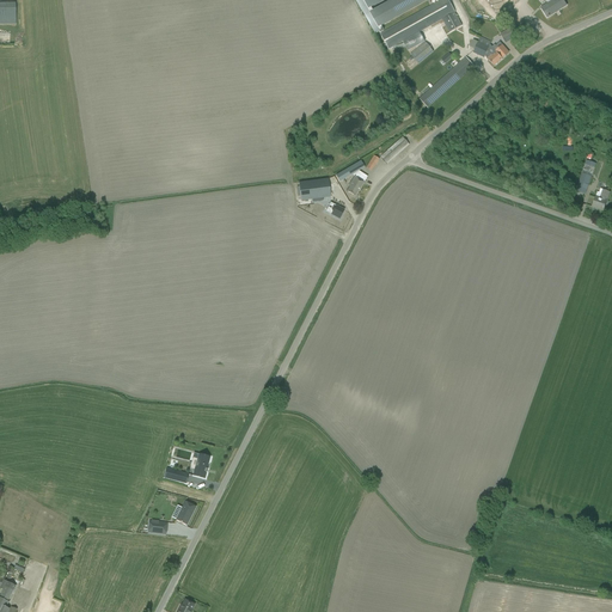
[(365,0),(355,0),(374,36),(384,31),(381,26),(372,11),(371,8),(365,0)]
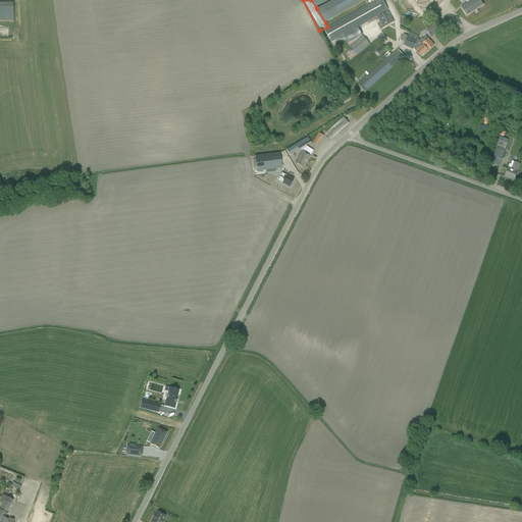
[(334,0),(317,9),(325,22),(365,0),(375,0),(376,1),(377,0),(334,0)]
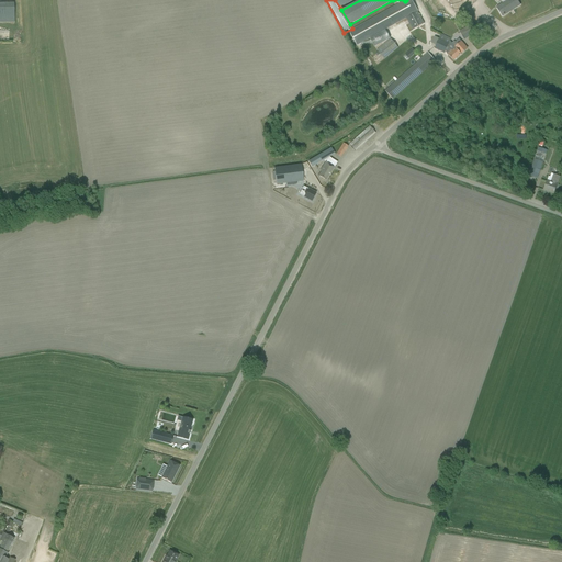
[(425,23),(411,0),(406,0),(405,1),(349,32),(357,45),(370,38),(374,47),(390,38),(385,30),(406,19),(413,31),(425,23)]
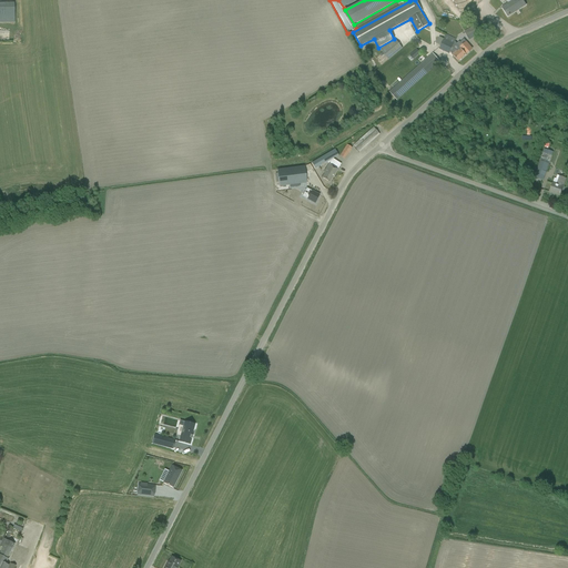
[(452,0),(459,10),(463,14),(480,1),(479,0),(452,0)]
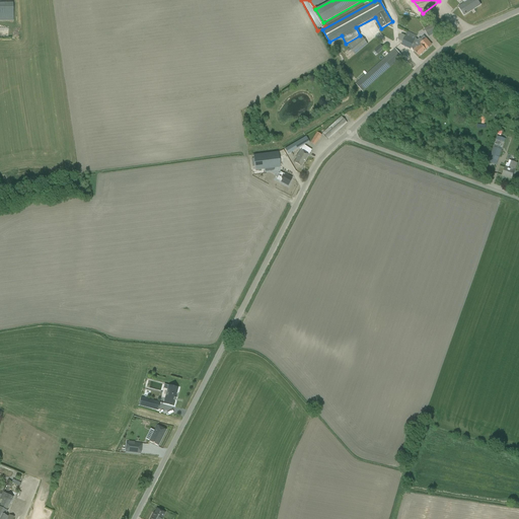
[(463,15),(480,5),(476,0),(469,0),(462,0),(464,3),(458,7),(463,15)]
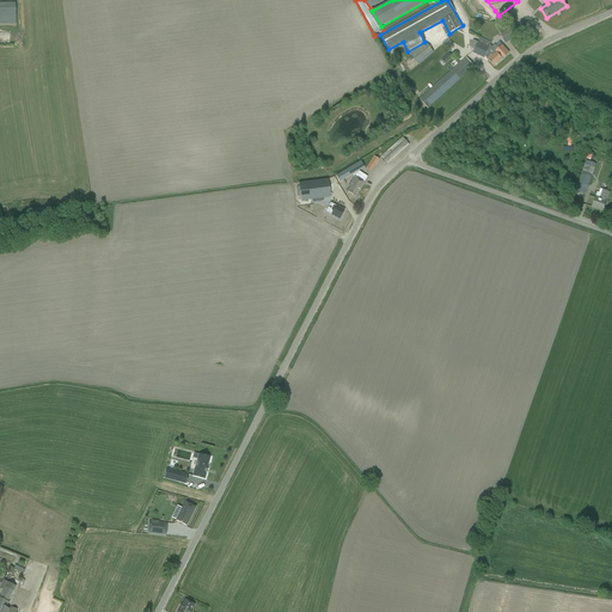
[(16,4),(0,2),(0,24),(16,24),(16,4)]
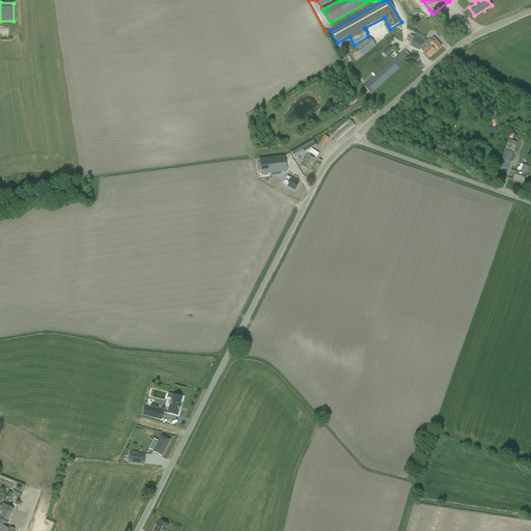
[(439,37),(450,31),(445,23),(441,26),(434,30),(439,37)]
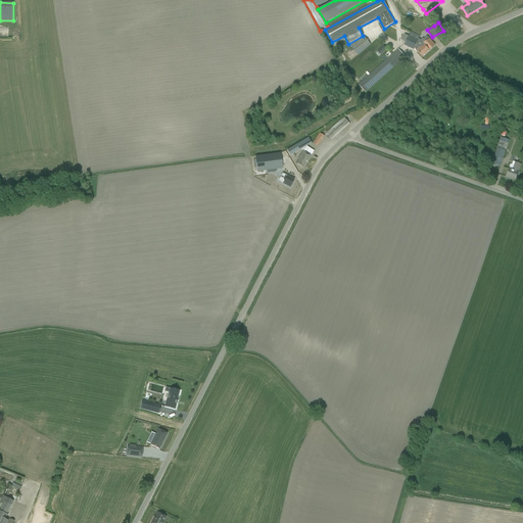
[(429,50),(420,41),(419,39),(420,36),(411,32),(403,46),(414,50),(414,48),(422,57),(429,50)]
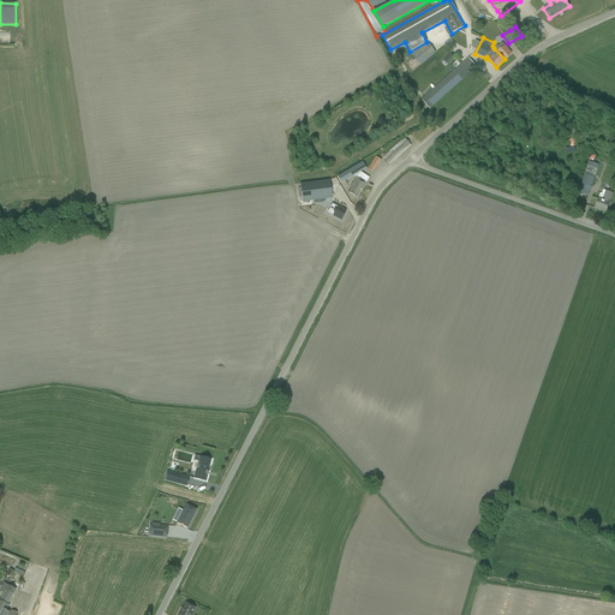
[(412,55),(421,65),(435,53),(427,42),(412,55)]
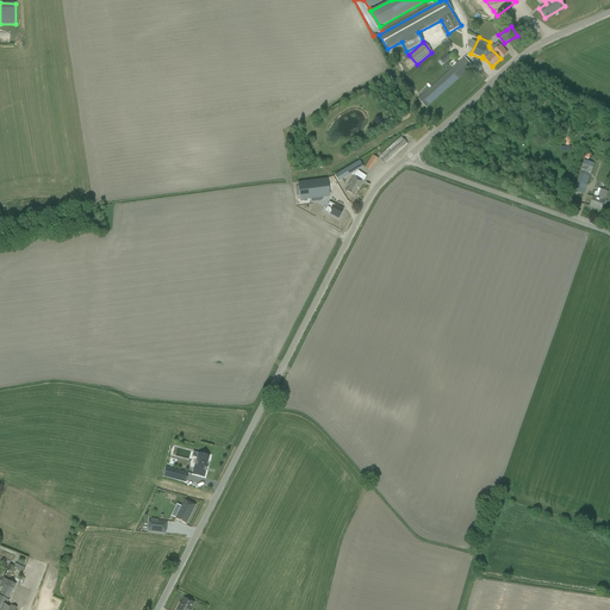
[(500,58),(508,53),(500,45),(498,42),(493,45),(490,48),(500,58)]
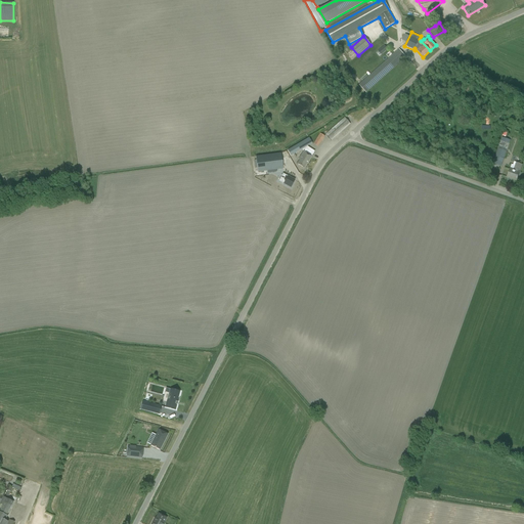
[(397,51),(358,85),(365,92),(405,56),(399,49),(398,49),(397,49),(396,50),(397,51)]
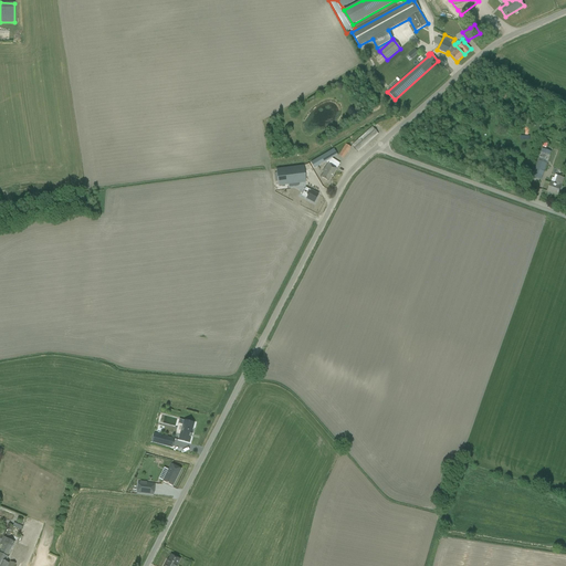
[(357,153),(378,134),(371,127),(352,146),(357,153)]
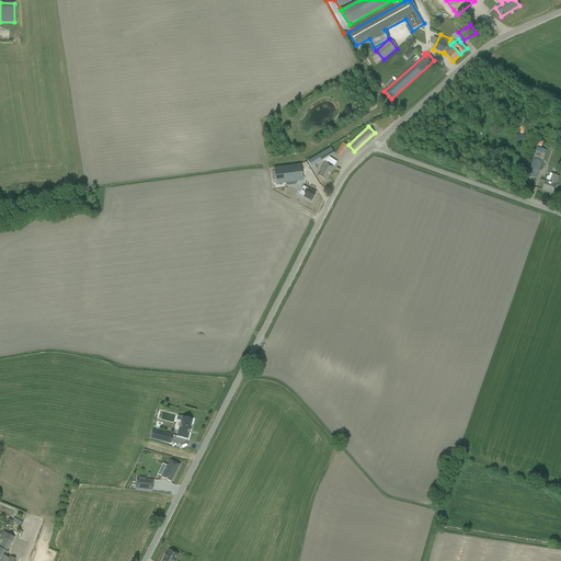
[(342,142),(335,153),(340,157),(347,146),(342,142)]
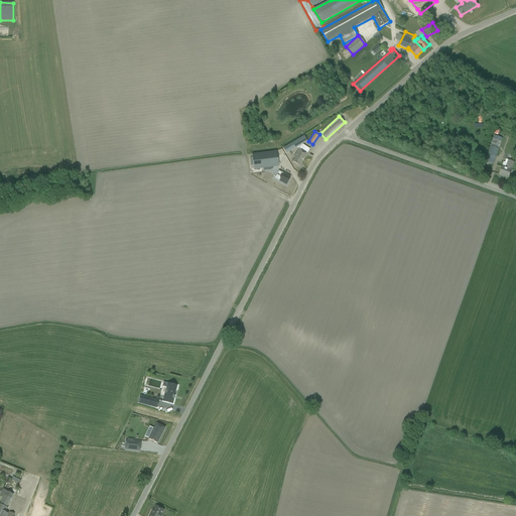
[(494,135),(487,156),(485,160),(493,163),(502,138),(494,135)]
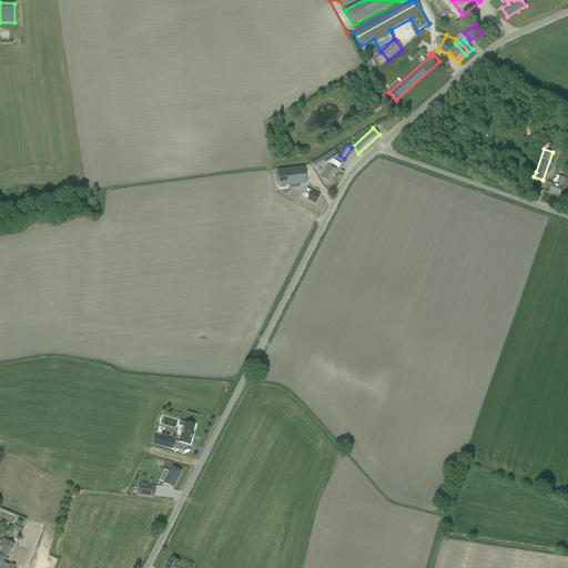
[(312,163),(313,165),(311,166),(313,170),(326,163),(328,164),(323,173),(324,174),(322,178),(328,183),(341,164),(333,159),(338,155),(334,150),(312,163)]
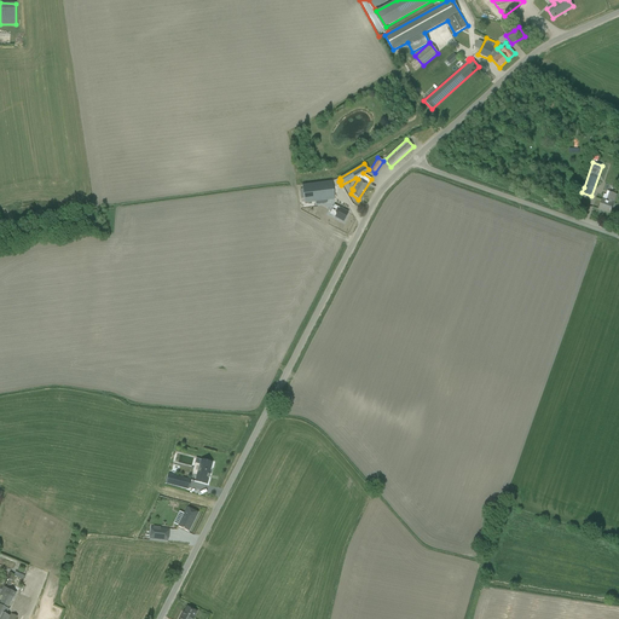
[(333,181),(327,181),(302,185),(305,203),(334,200),(333,181)]
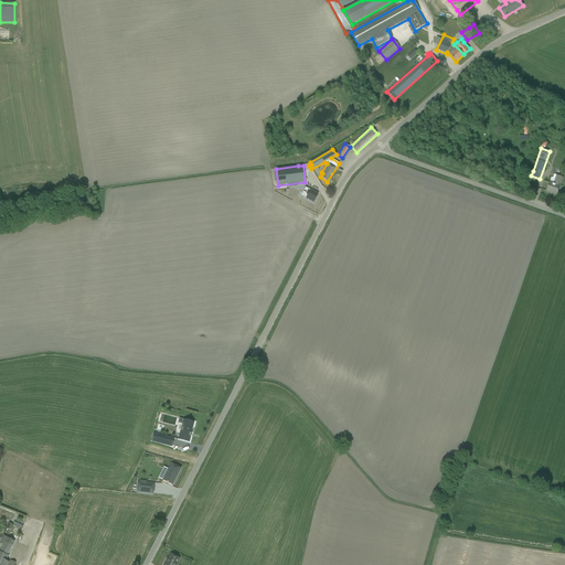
[(550,182),(548,185),(546,191),(550,192),(551,192),(556,193),(556,194),(563,178),(556,176),(553,183),(550,182)]
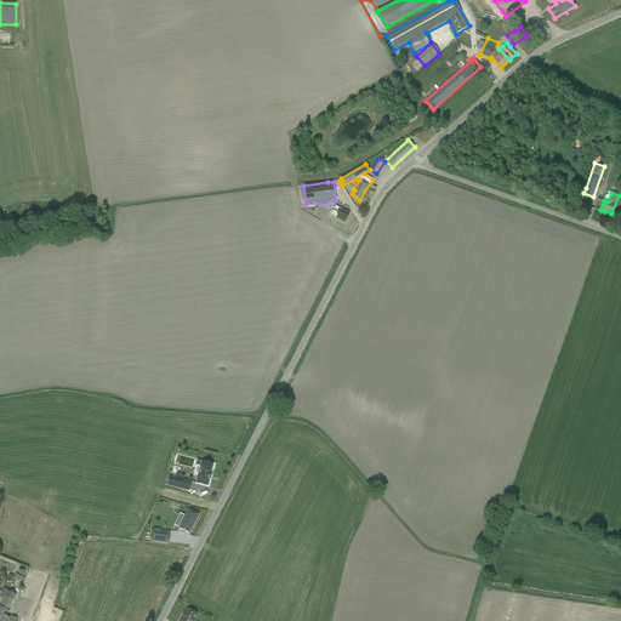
[(335,206),(332,210),(336,212),(334,217),(345,222),(349,214),(335,206)]
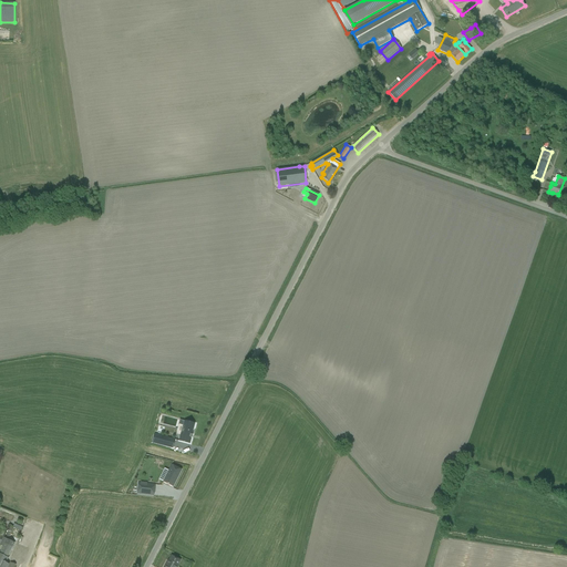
[(179,435),(178,441),(189,444),(191,439),(192,439),(192,437),(191,437),(192,435),(193,434),(191,434),(193,429),(193,425),(191,424),(186,423),(186,424),(187,424),(186,426),(184,426),(181,435),(179,435)]
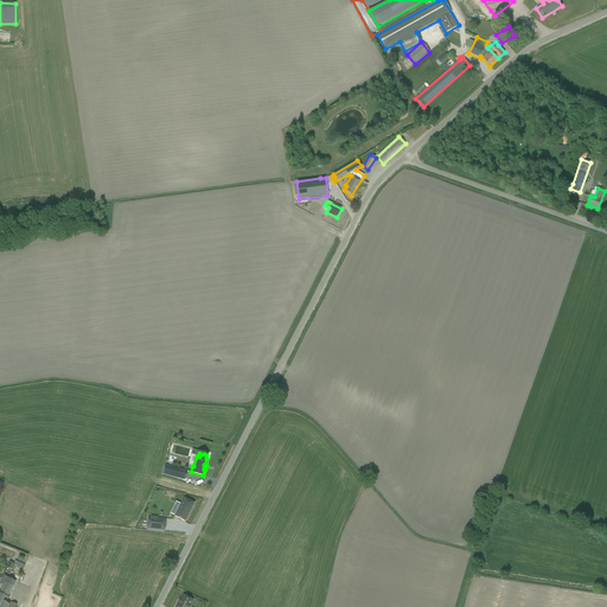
[(165,465),(163,474),(184,480),(186,471),(165,465)]
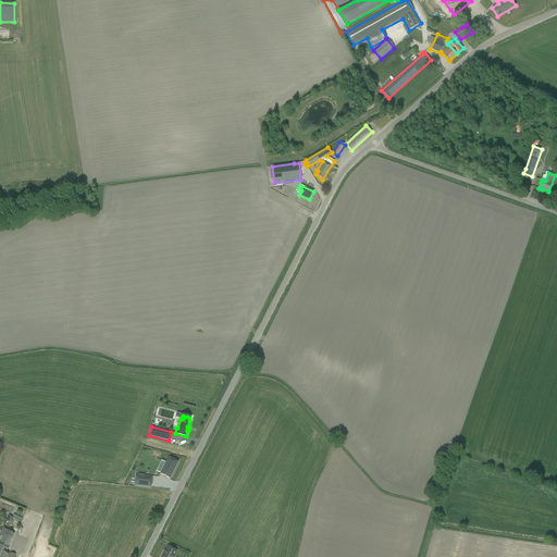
[(169,457),(160,473),(170,479),(178,461),(169,457)]
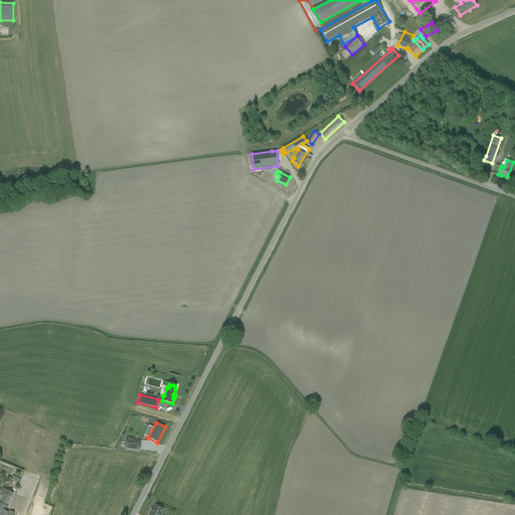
[(35,452),(43,454),(47,442),(39,439),(35,452)]
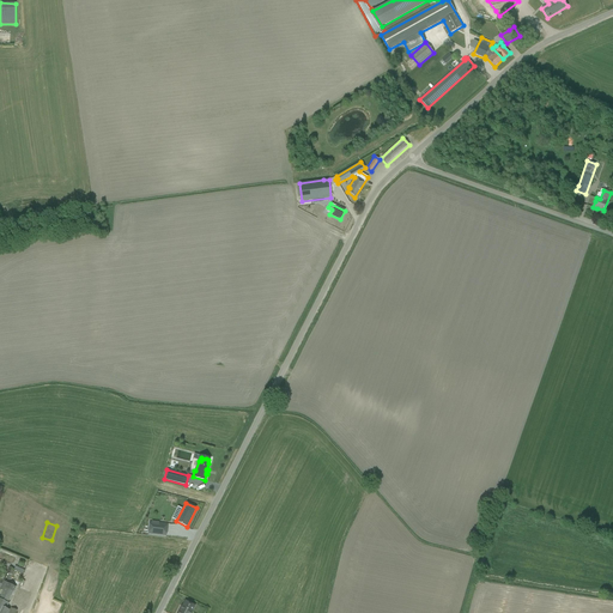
[(149,522),(147,534),(167,535),(168,525),(158,523),(158,526),(151,525),(152,522),(149,522)]
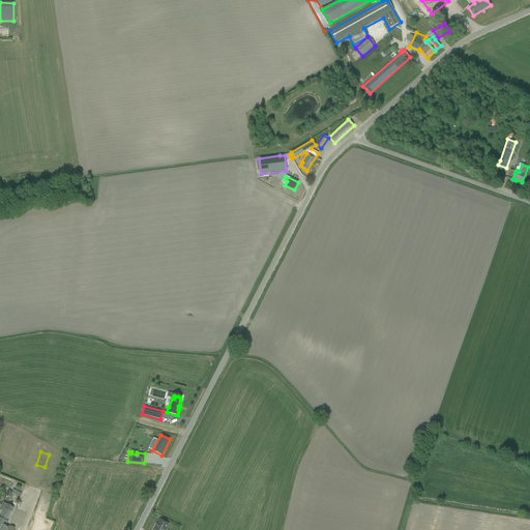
[(11,461),(6,472),(23,478),(27,468),(11,461)]
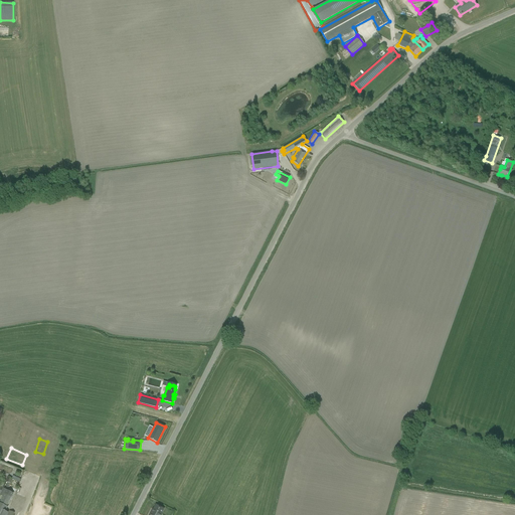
[(0,514),(6,514),(8,513),(5,511),(7,507),(6,506),(13,493),(3,488),(0,493),(0,495),(2,497),(0,500),(0,514)]
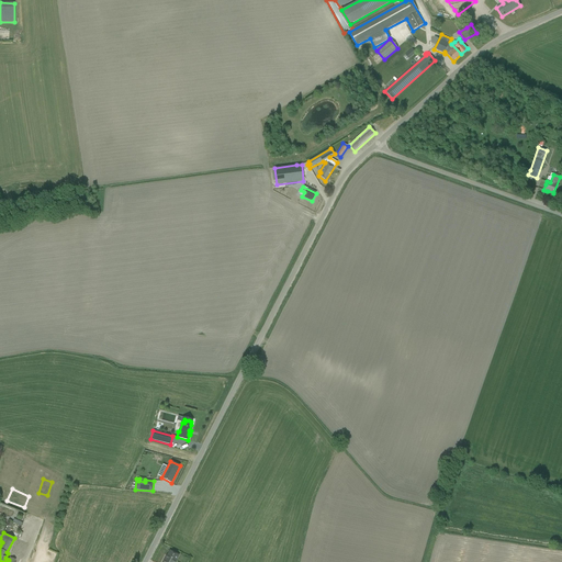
[(175,561),(178,555),(170,551),(166,558),(163,561),(175,561)]
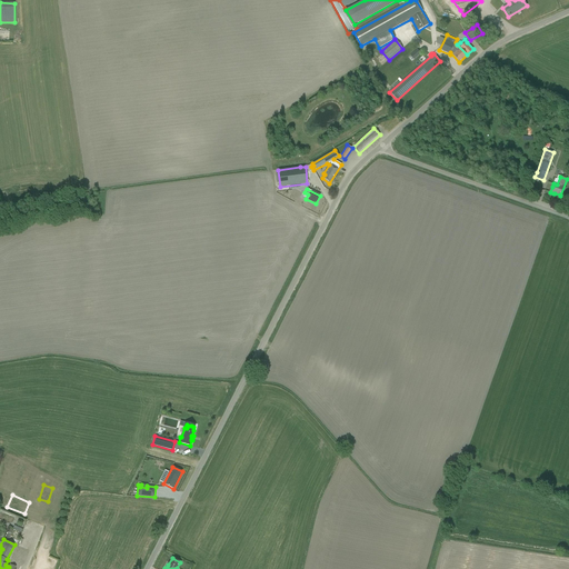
All buildings are outlined.
